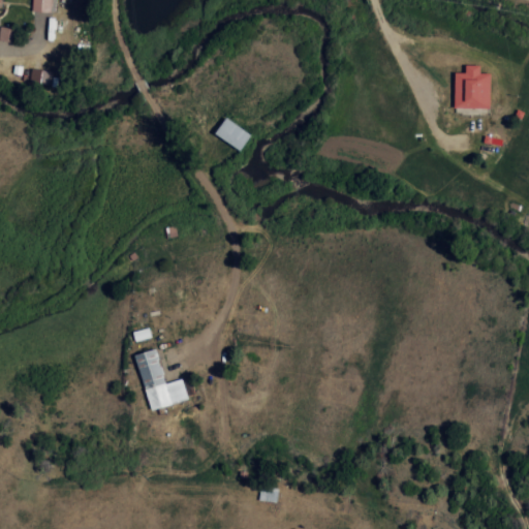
[(31,0),(31,11),(53,11),(53,0),(31,0)]
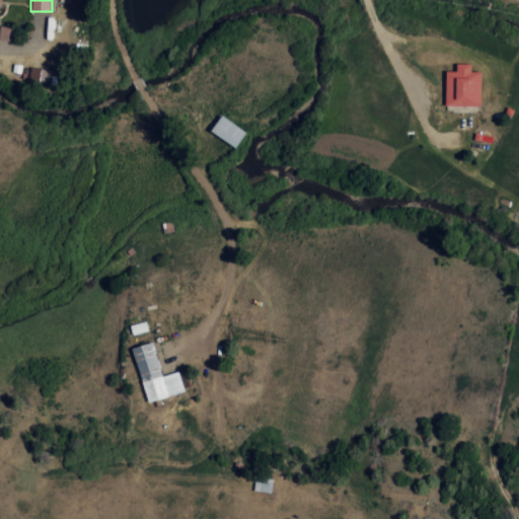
[(0,39),(10,41),(11,27),(0,26),(0,39)]
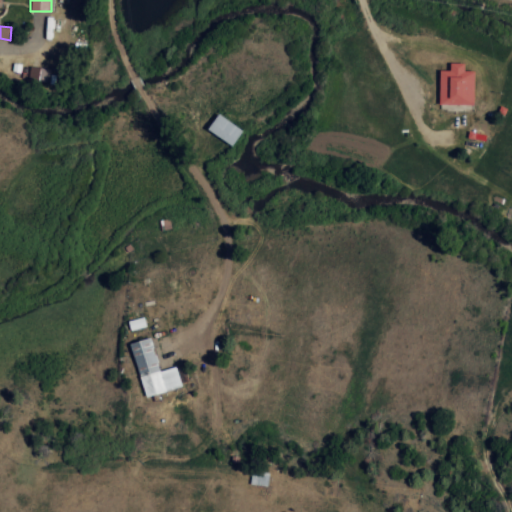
[(439,70),(438,104),(473,105),(474,71),(463,71),(464,63),(449,63),(449,71),(439,70)]
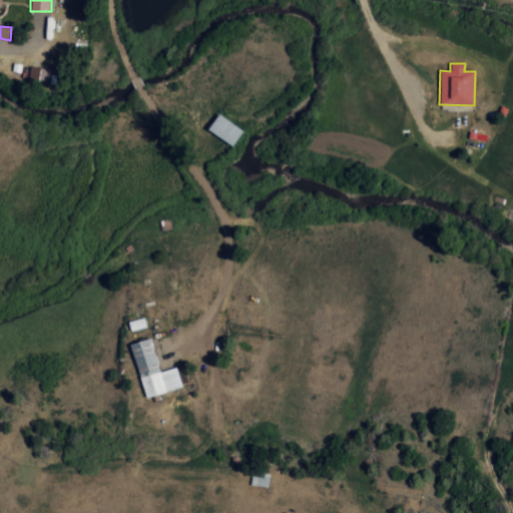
[(49,69),(29,66),(27,80),(48,83),(49,69)]
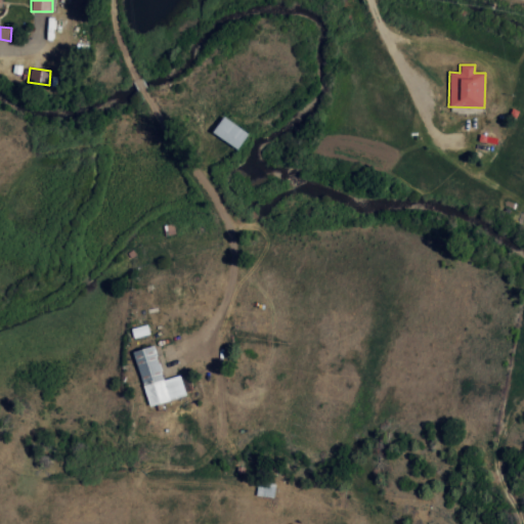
[(247,134),(222,117),(211,133),(236,150),(247,134)]
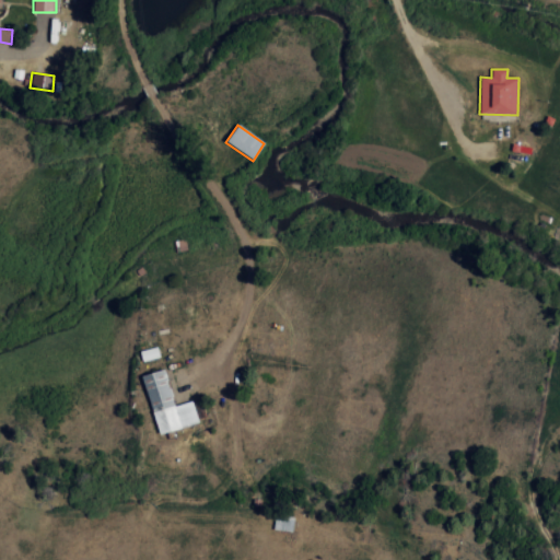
[(158,433),(198,422),(193,400),(173,405),(164,369),(142,374),(158,433)]
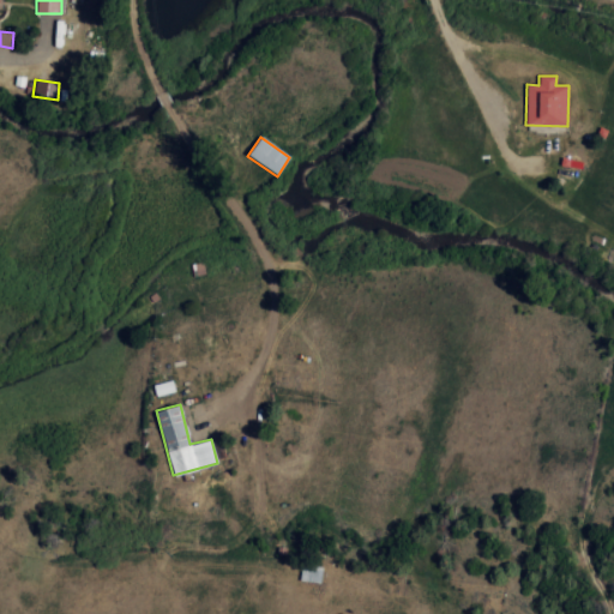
All buildings are outlined.
